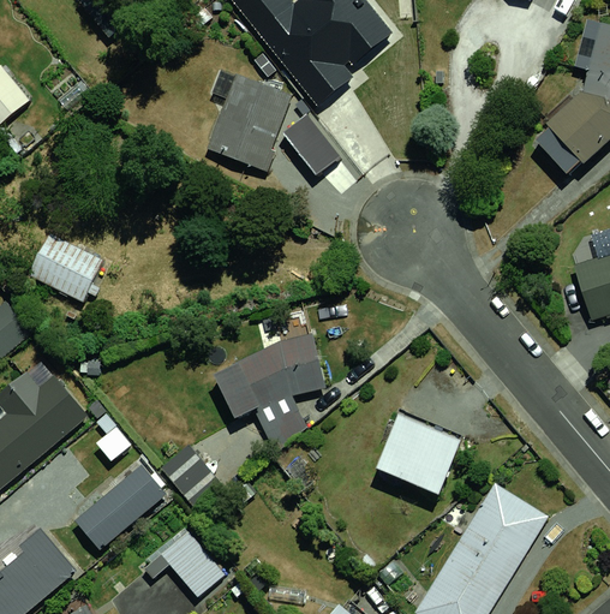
[(234,0),(300,78),(318,63),(380,11),(369,0),(350,0),(335,12),(324,0),(234,0)]
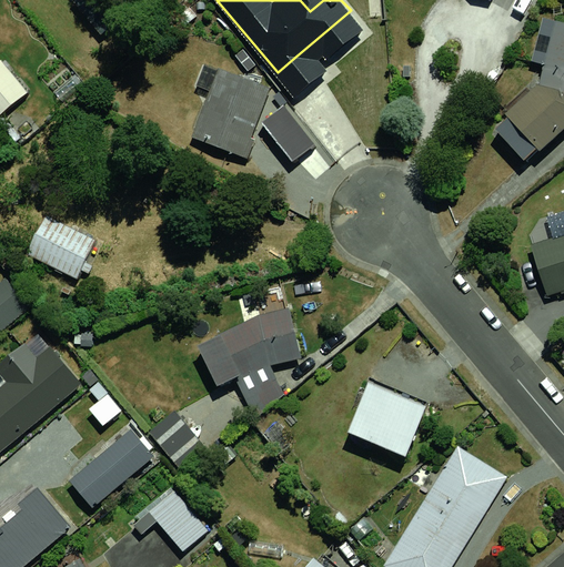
[(496,130),(527,158),(563,127),(563,21),(547,18),(529,94),(496,130)]
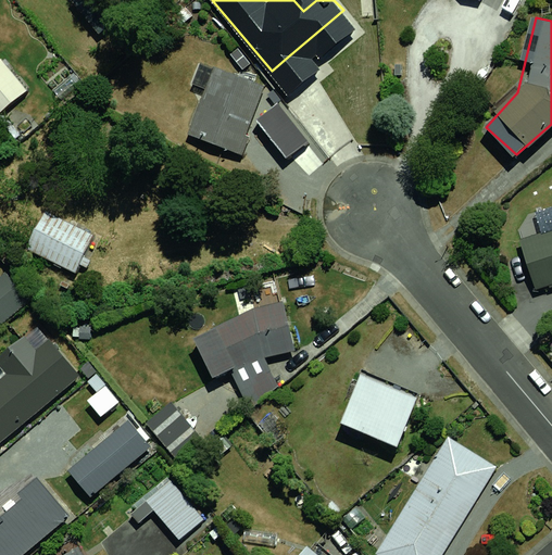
[(4,60),(0,63),(0,112),(2,115),(30,90),(4,60)]
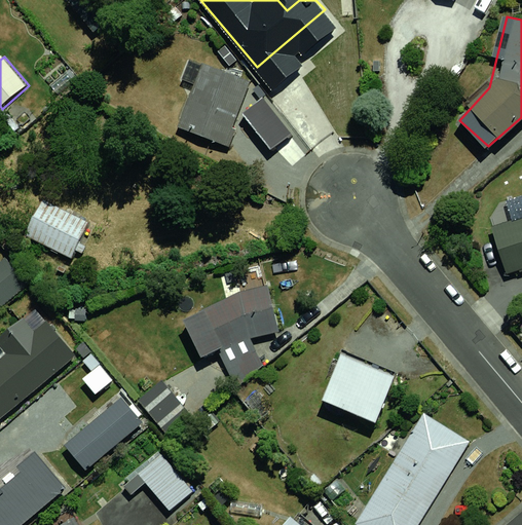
[(193,64),(170,126),(218,145),(243,82),(193,64)]
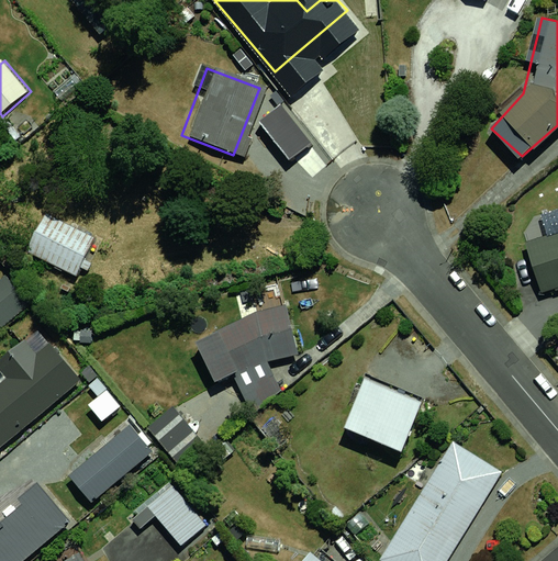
[(101,233),(45,213),(29,258),(85,279),(101,233)]
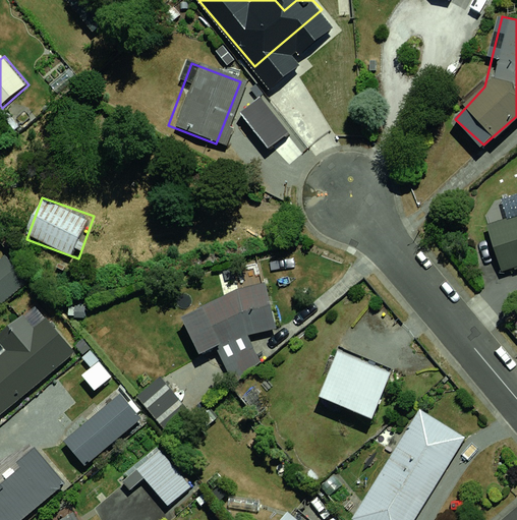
[(516,215),(476,227),(491,274),(516,266),(516,215)]
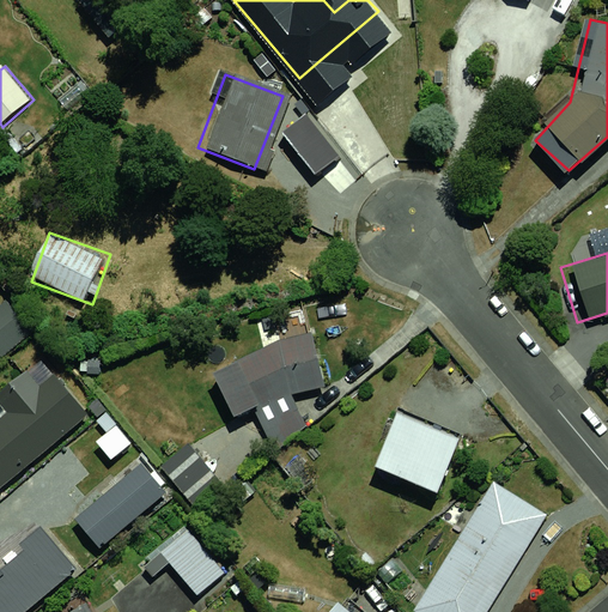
[(10,302),(0,308),(0,356),(32,332),(10,302)]
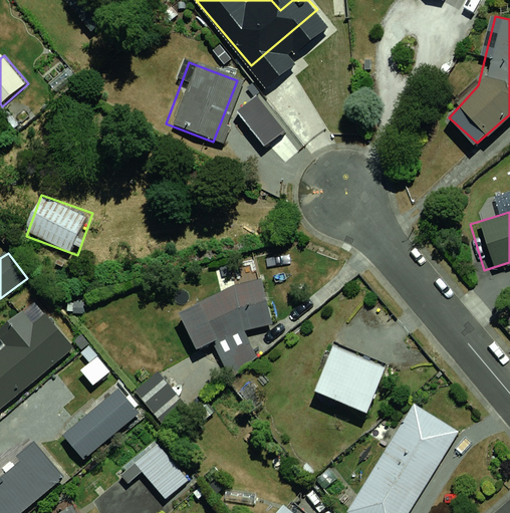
[(251,279),(182,308),(200,352),(270,322),(251,279)]
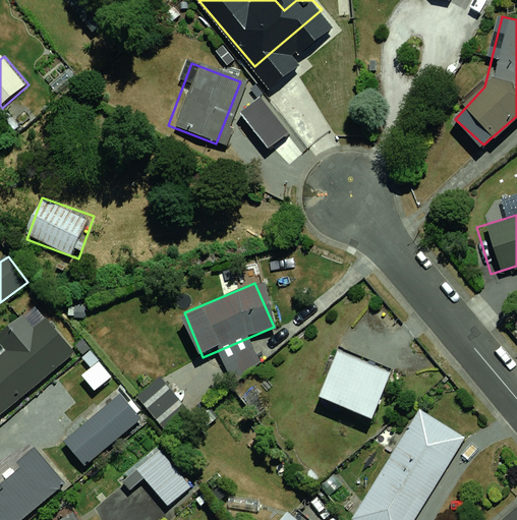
[(0,344),(6,352),(0,357),(0,413),(71,356),(34,310),(0,337),(0,344)]
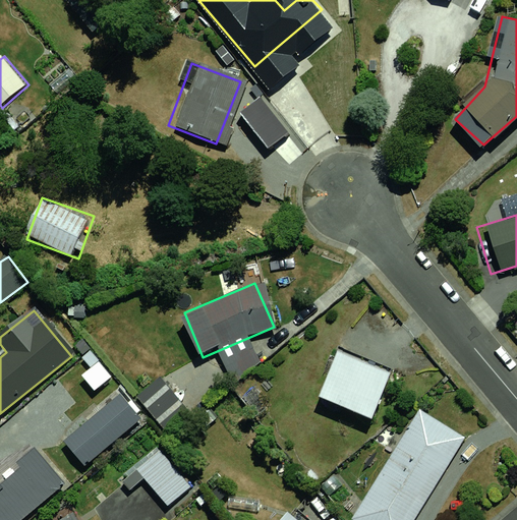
[(346,349),(324,397),(378,421),(399,372),(346,349)]
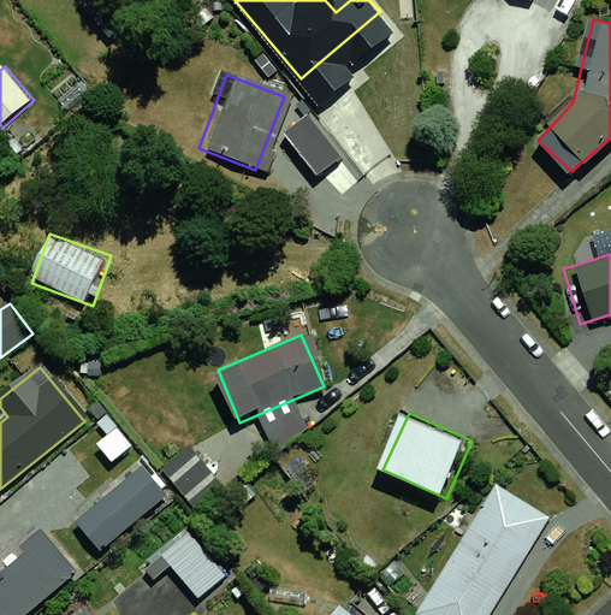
[(190,441),(164,465),(199,502),(224,478),(190,441)]
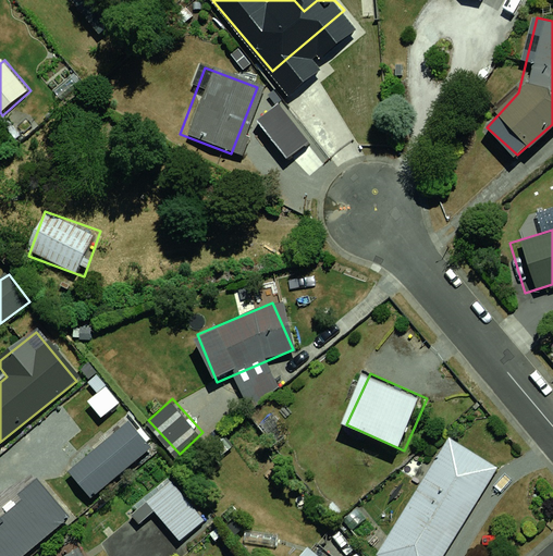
[(133,418),(69,470),(90,497),(155,445),(133,418)]
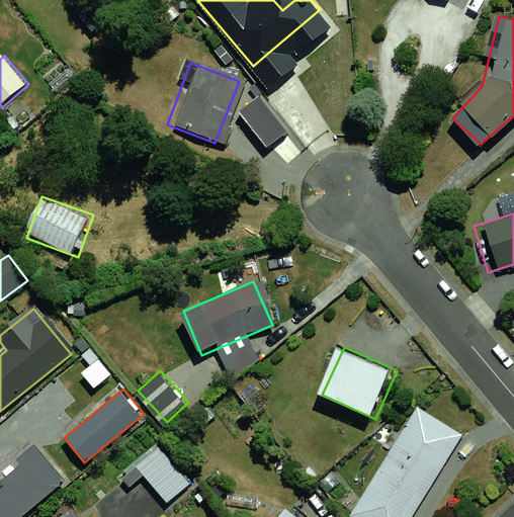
[(415,407),(351,515),(355,516),(412,516),(461,433),(415,407)]
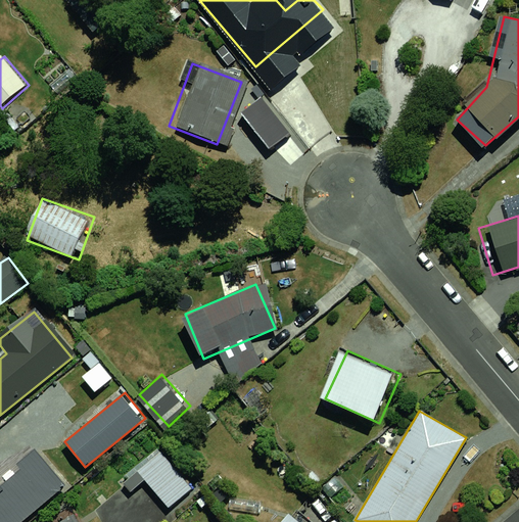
[(10,437),(0,446),(0,521),(22,521),(59,488),(10,437)]
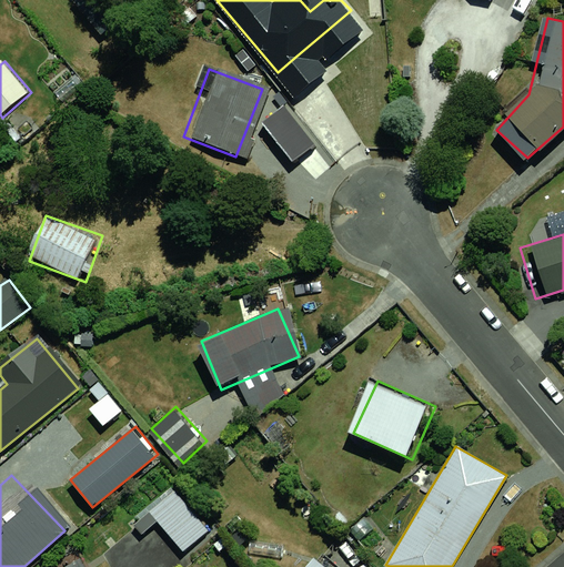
[(170,489),(142,514),(181,558),(209,533),(170,489)]
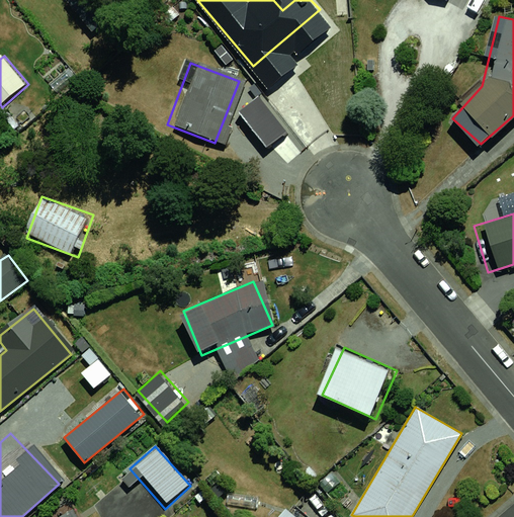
[(309,516),(295,506),(285,516),(309,516)]
